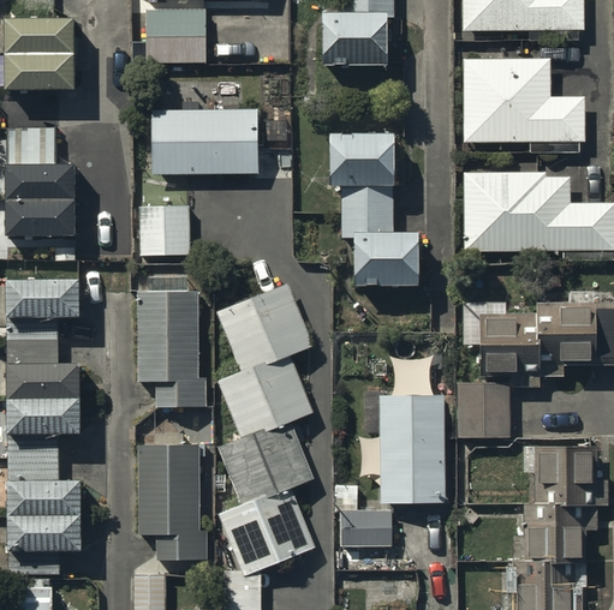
[(394,18),(394,0),(341,0),(343,16),(325,16),(325,67),(388,69),(388,17),(394,18)]
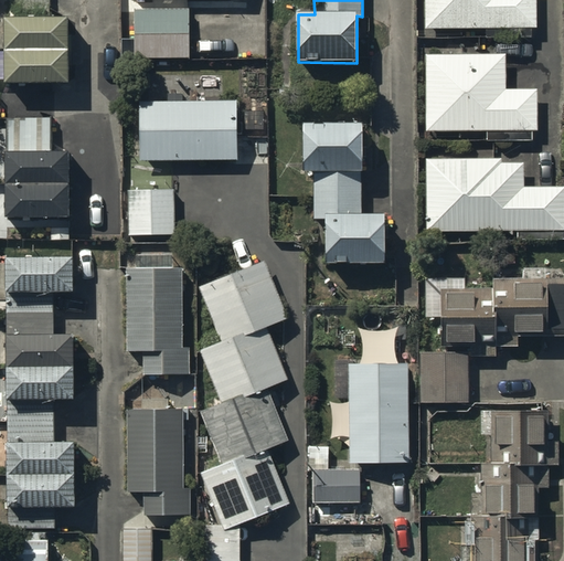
[(425,0),(425,29),(536,29),(535,0),(425,0)]
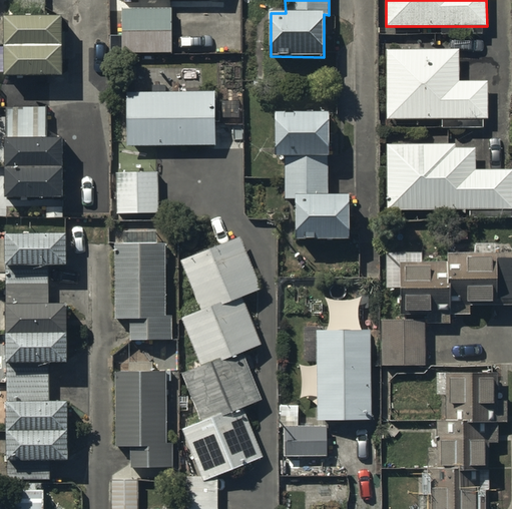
[(171,52),(171,6),(121,6),(121,51),(171,52)]
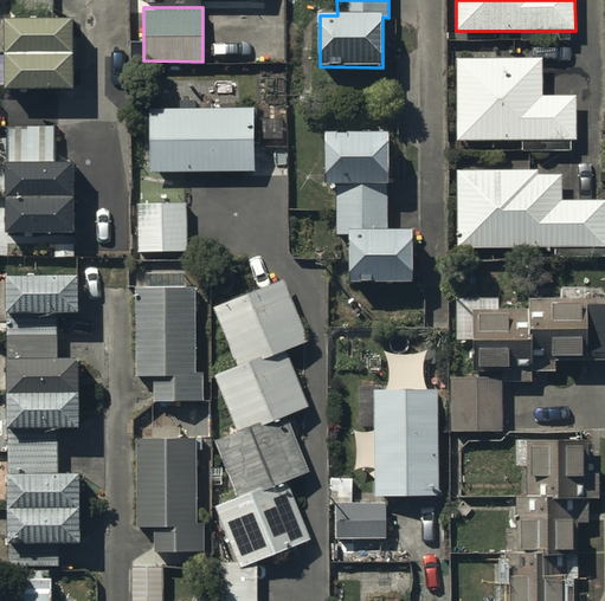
[(73,92),(73,23),(6,23),(7,94),(73,92)]
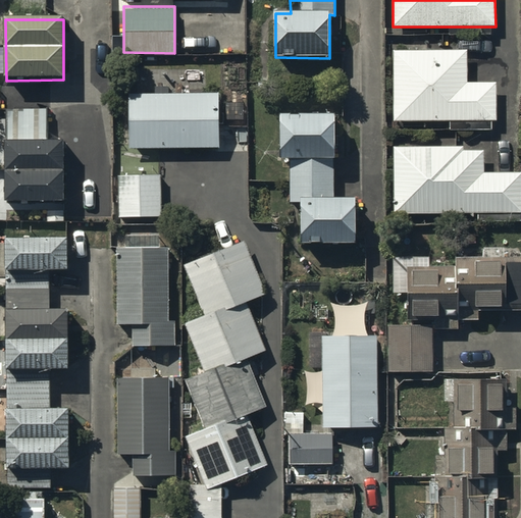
[(466,83),(466,49),(393,49),(393,119),(496,119),(496,82),(466,83)]
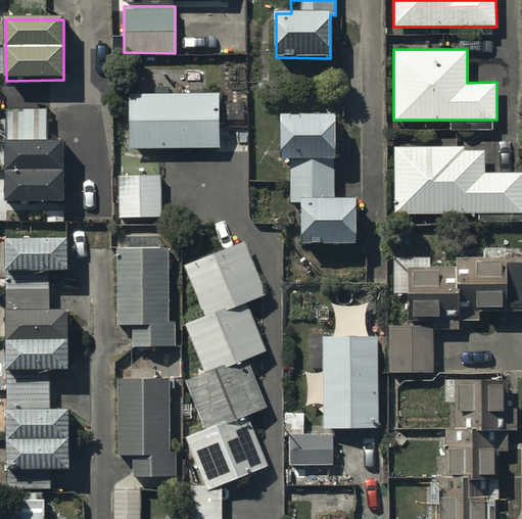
[(218,141),(217,87),(128,88),(129,142),(218,141)]
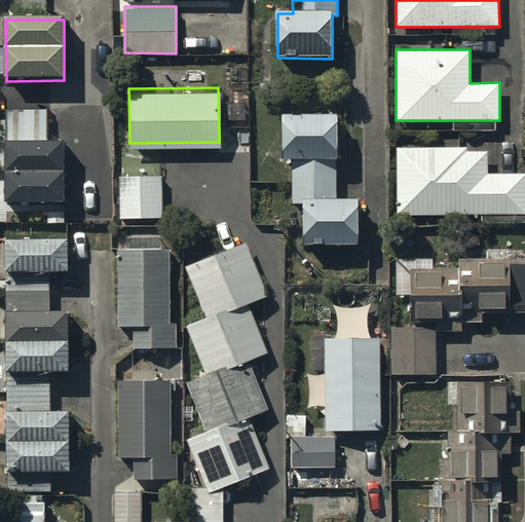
[(65,203),(65,143),(47,143),(47,108),(0,107),(0,124),(7,124),(7,141),(6,141),(6,203),(65,203)]
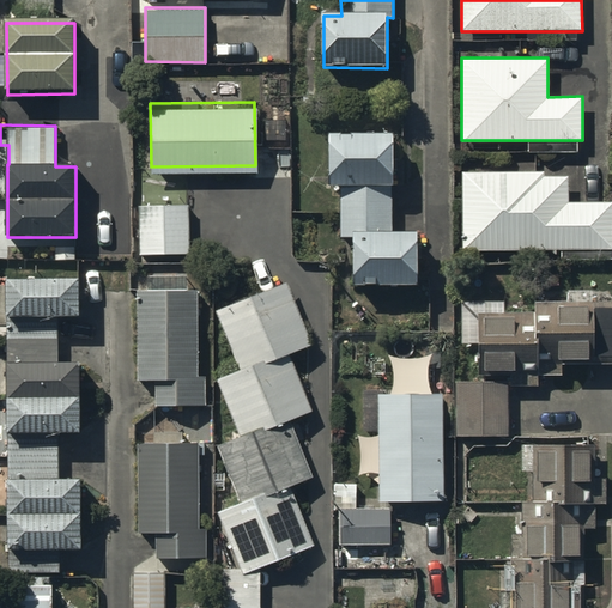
[(393,236),(391,137),(329,138),(329,188),(340,188),(340,237),(353,237),(355,289),(418,289),(418,236),(393,236)]
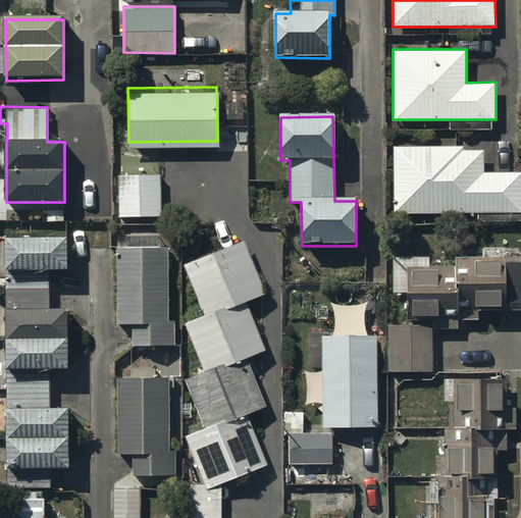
[(520,211),(520,198),(520,170),(482,171),(482,150),(463,150),(463,146),(394,147),(395,214),(520,211)]
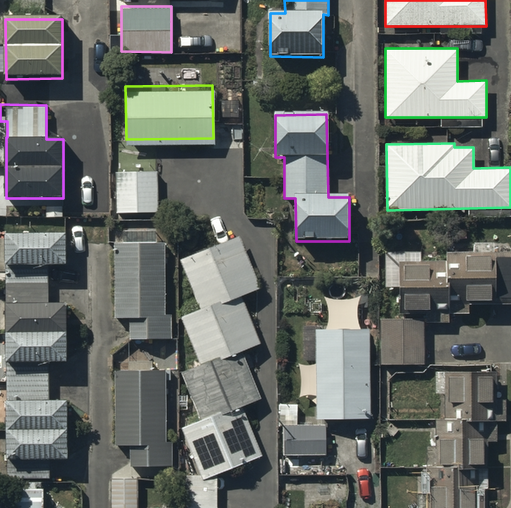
[(157,212),(157,172),(116,172),(116,212),(157,212)]
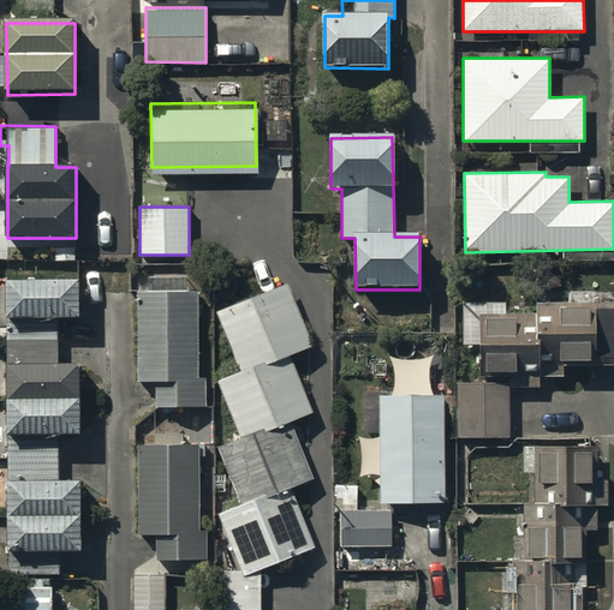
[(61,573),(61,554),(81,554),(82,480),(59,480),(59,437),(82,437),(83,364),(60,364),(60,322),(79,322),(81,282),(7,281),(7,285),(0,285),(0,338),(7,339),(9,551),(10,572),(61,573)]
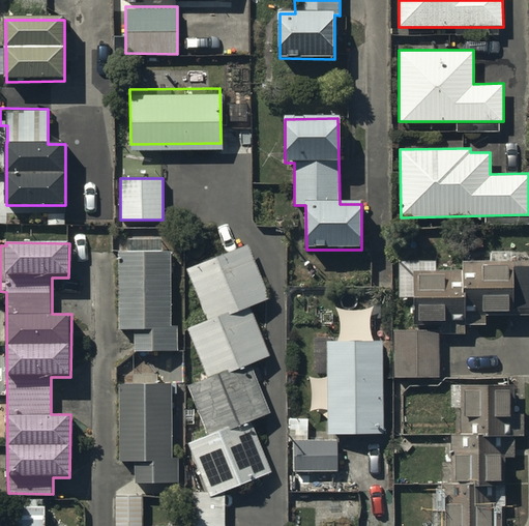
[(224,525),(225,492),(271,472),(250,422),(269,411),(250,367),(270,356),(251,308),(271,297),(247,244),(187,269),(208,321),(187,328),(208,378),(188,386),(208,435),(189,441),(208,491),(193,491),(193,525),(224,525)]
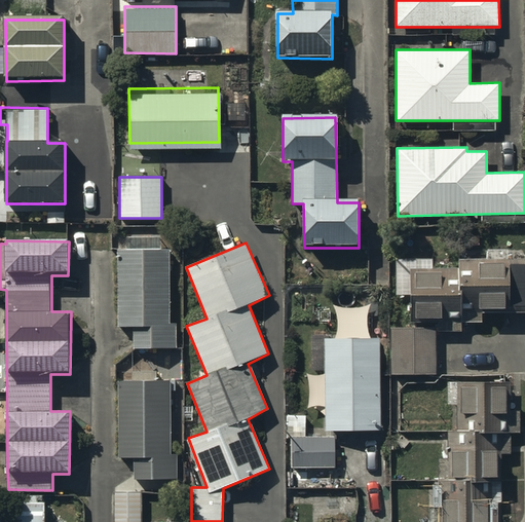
[(170,323),(169,250),(118,250),(118,327),(133,327),(134,348),(176,348),(176,323),(170,323)]
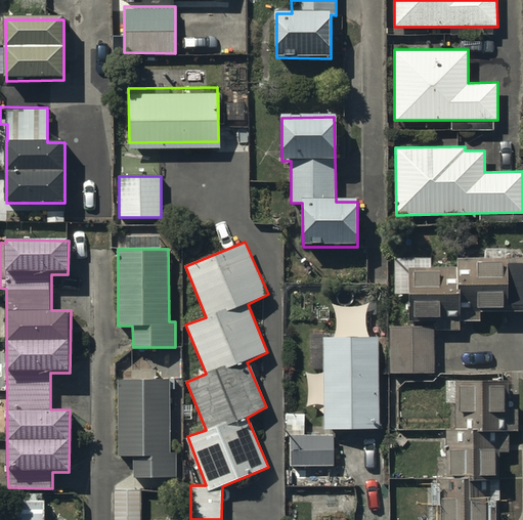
[(522,311),(522,256),(458,257),(458,266),(432,266),(432,258),(395,258),(395,293),(409,293),(409,323),(389,323),(389,372),(435,372),(435,331),(459,331),(459,322),(480,322),(480,311),(522,311)]
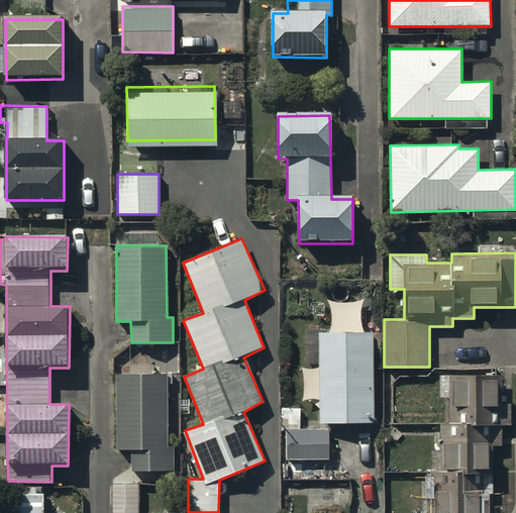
[(319,422),(375,420),(372,332),(324,334),(324,326),(305,327),(307,365),(317,365),(319,422)]
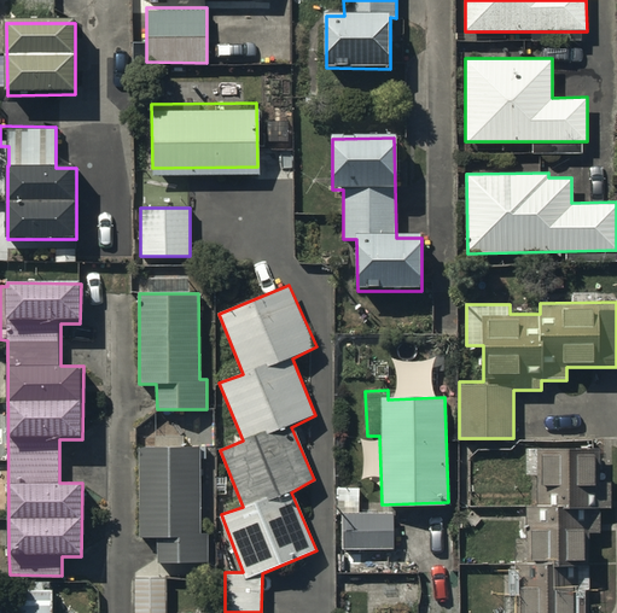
[(199,532),(198,447),(140,448),(141,538),(158,538),(158,561),(209,561),(209,531),(199,532)]
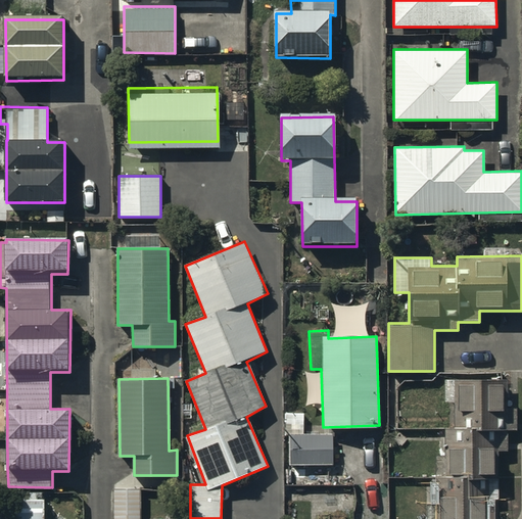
[(488,518),(489,497),(496,497),(497,449),(506,450),(507,380),(445,379),(445,403),(454,403),(454,425),(445,425),(444,457),(437,457),(436,506),(440,506),(439,518),(488,518)]
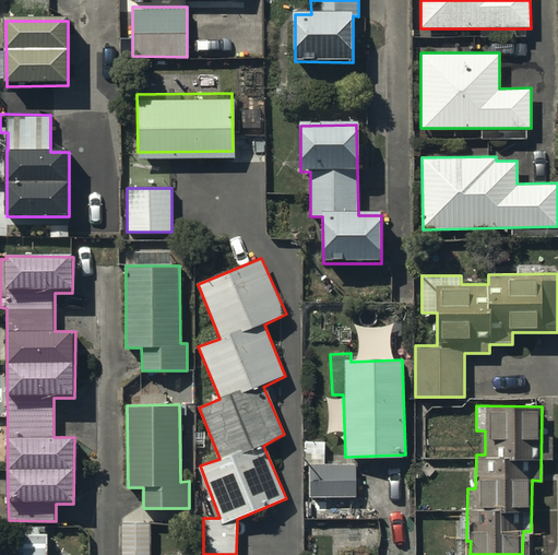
[(356,497),(355,463),(310,464),(311,498),(356,497)]
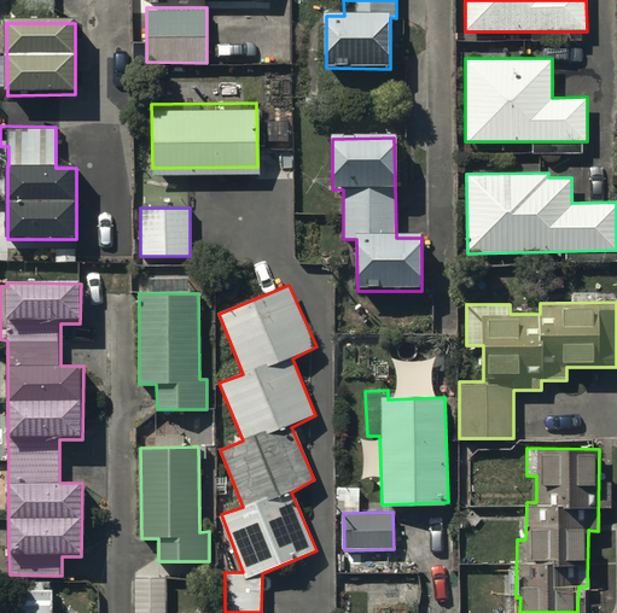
[(164,612),(166,577),(134,577),(134,612),(164,612)]
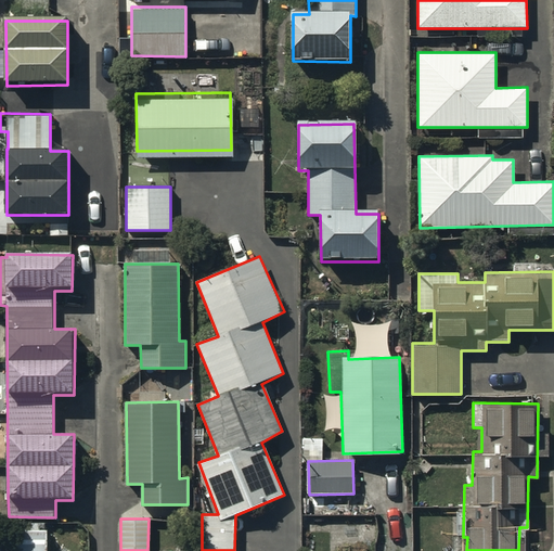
[(48,550),(48,530),(17,530),(16,550),(48,550)]
